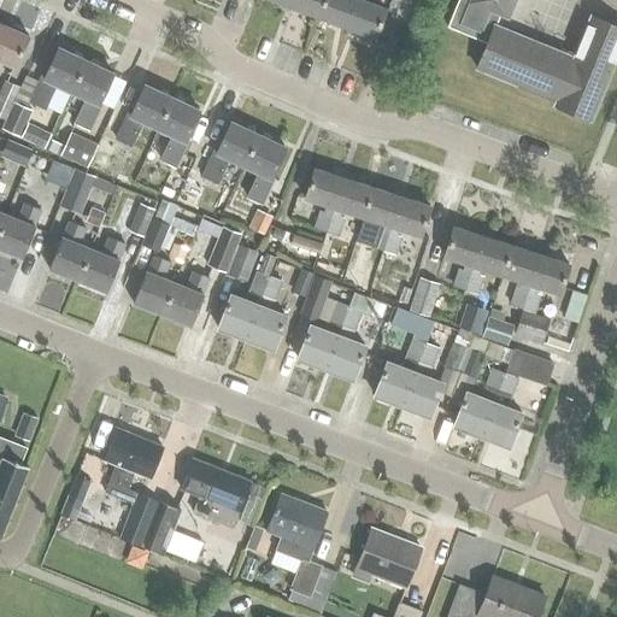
[(291,0),(288,6),(317,17),(323,0),(291,0)]
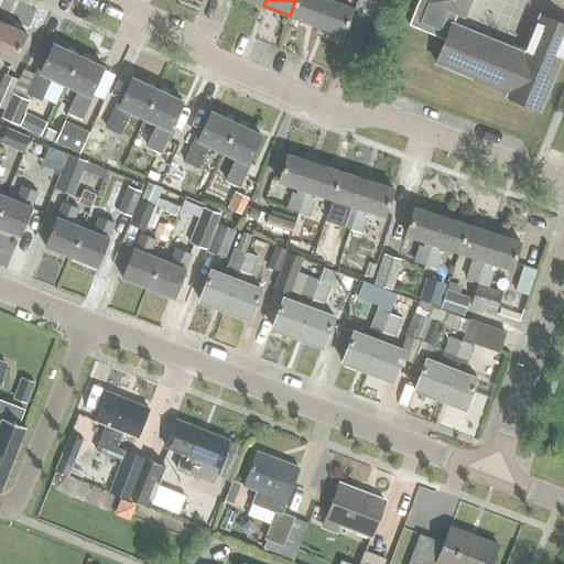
[(295,0),(290,15),(316,25),(324,0),(295,0)]
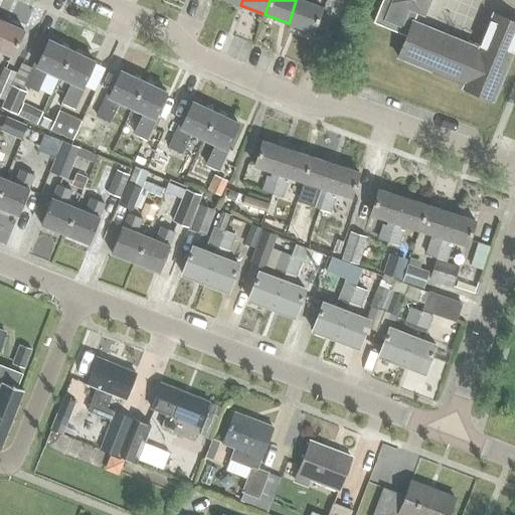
[(311,31),(320,6),(307,1),(307,0),(296,0),(289,23),(311,31)]
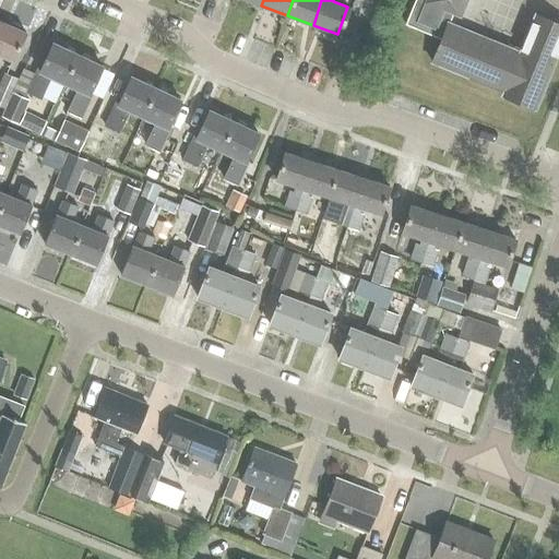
[(448,22),(452,11),(459,14),(464,0),(414,0),(405,24),(441,38),(431,61),(502,91),(501,93),(534,107),(558,47),(558,24),(534,14),(519,51),(448,22)]
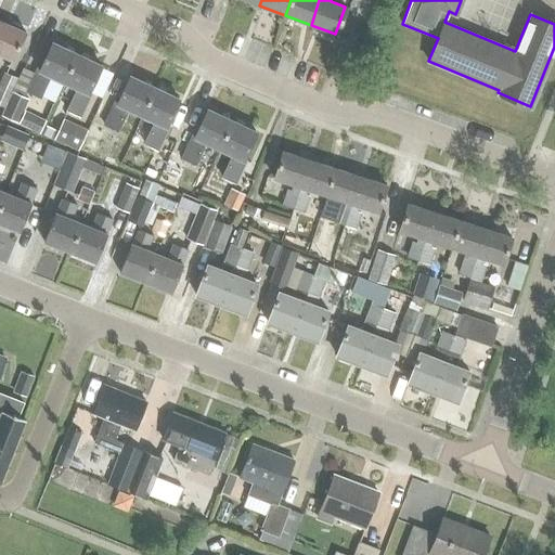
[(24,33),(0,21),(0,56),(11,61),(24,33)]
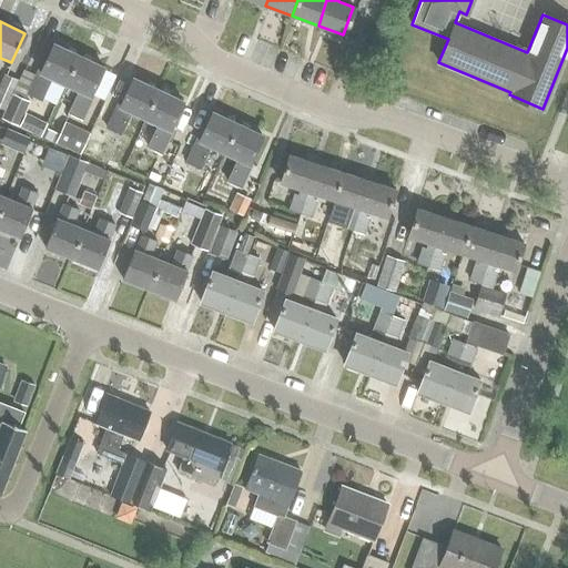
[(64,85),(79,56),(52,44),(40,71),(38,70),(27,94),(40,101),(50,79),(64,85)]
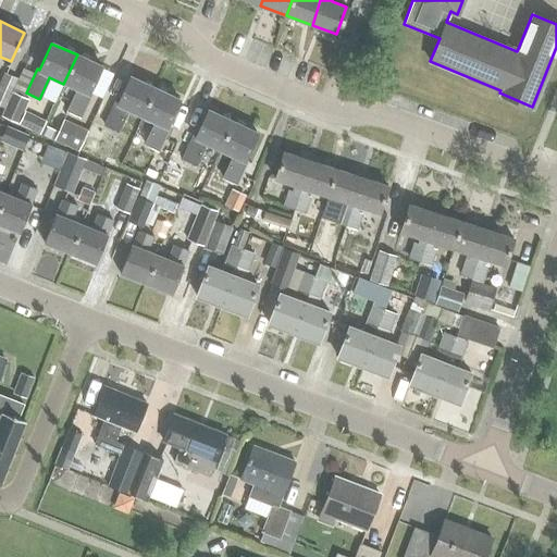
[(101,65),(77,54),(63,84),(76,89),(66,111),(82,118),(91,95),(88,93),(101,65)]
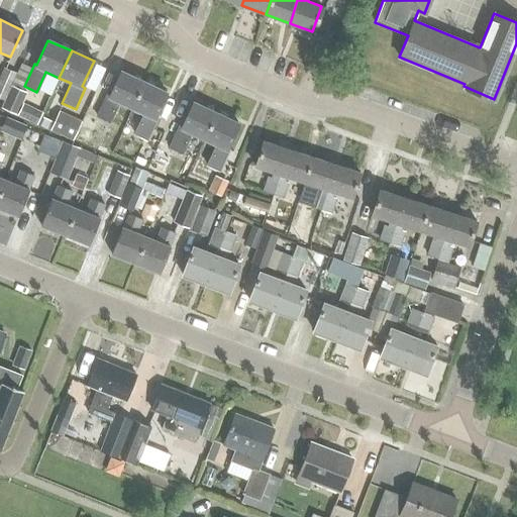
[(0,75),(0,99),(3,101),(15,73),(3,68),(0,75)]
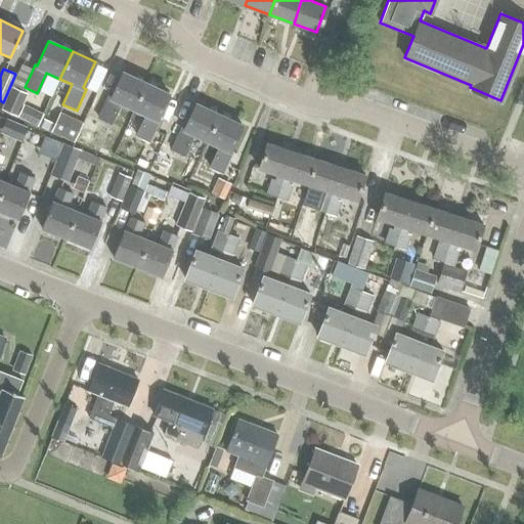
[(132,110),(143,82),(121,72),(110,97),(106,96),(96,118),(110,124),(119,103),(132,110)]
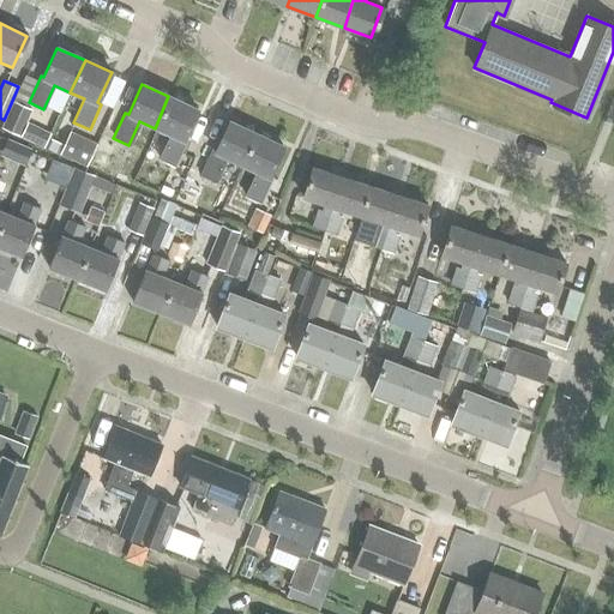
[(196,109),(168,96),(155,128),(170,134),(160,158),(174,166),(180,155),(186,139),(182,138),(196,109)]
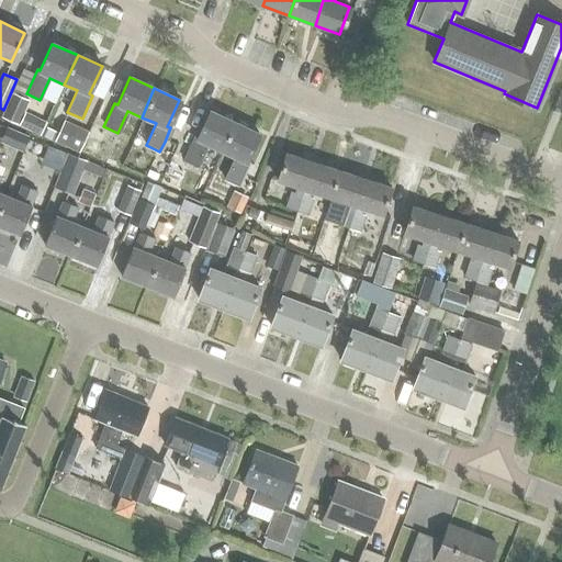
[(11,93),(4,110),(1,117),(19,125),(30,101),(11,93)]
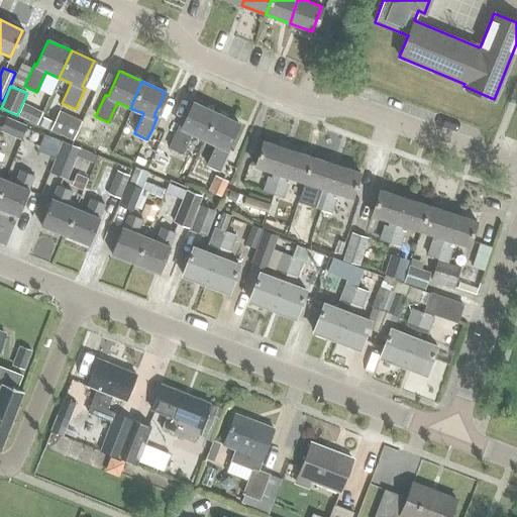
[(163,161),(169,146),(181,152),(190,133),(204,139),(217,113),(192,101),(180,126),(179,126),(171,142),(162,138),(157,148),(152,157),(163,161)]
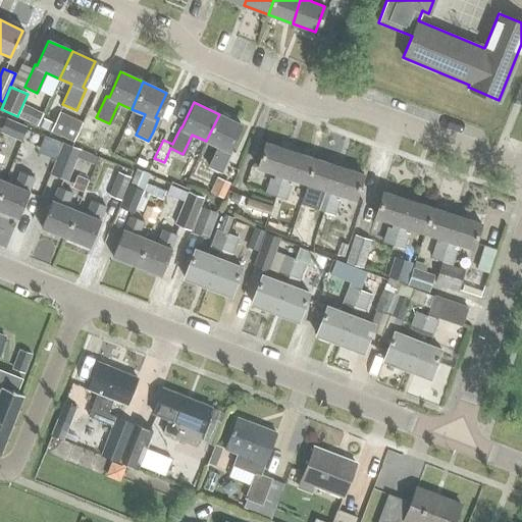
[(54,123),(51,132),(72,142),(82,122),(60,112),(54,123)]
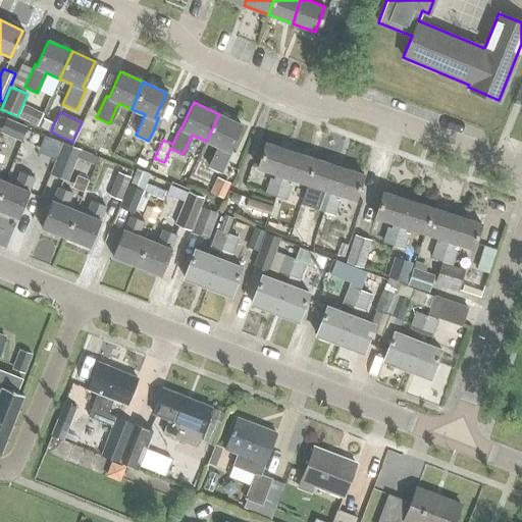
[(219,114),(206,141),(217,147),(208,166),(220,172),(230,150),(227,149),(236,132),(240,123),(219,114)]
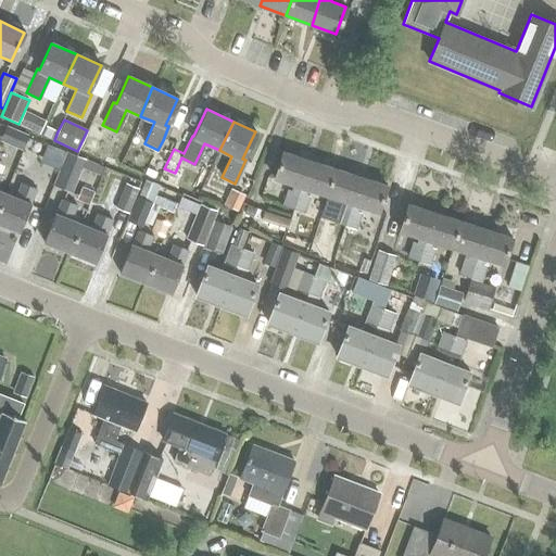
[(46,126),(41,135),(54,140),(58,131),(46,126)]
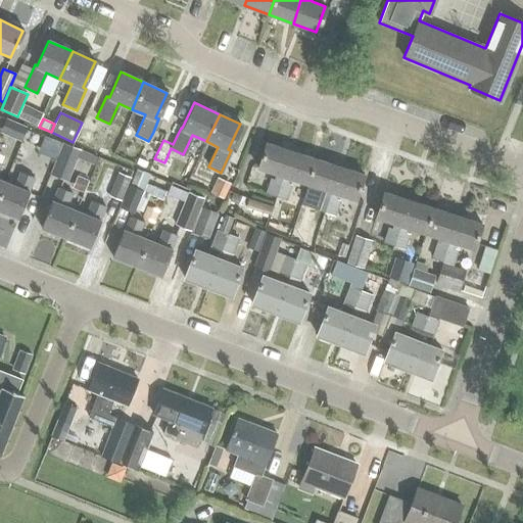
[(20,125),(14,139),(20,141),(27,127),(20,125)]
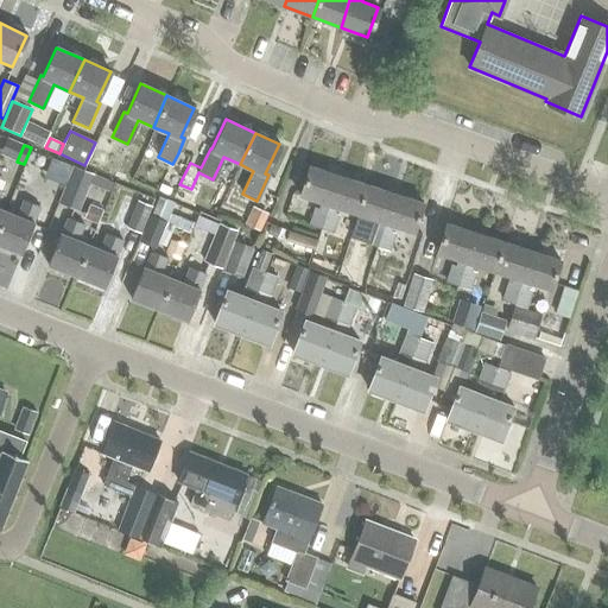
[(135,168),(140,154),(126,151),(119,176),(124,178),(127,165),(135,168)]
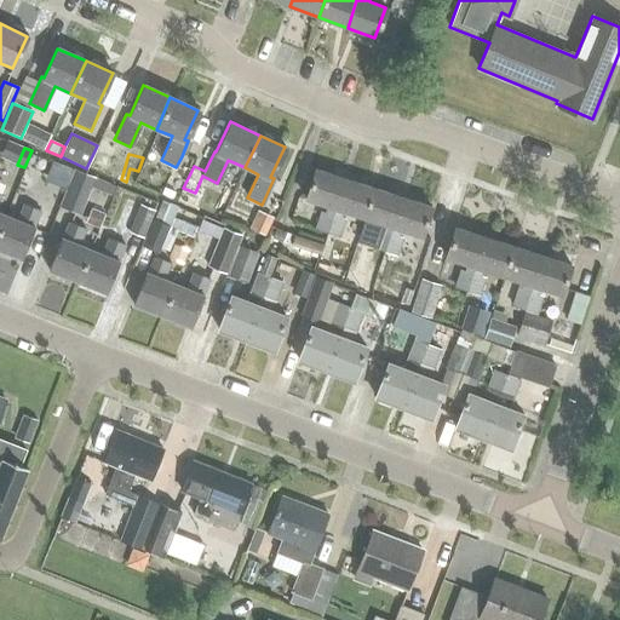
[(58,207),(80,216),(96,178),(74,170),(58,207)]
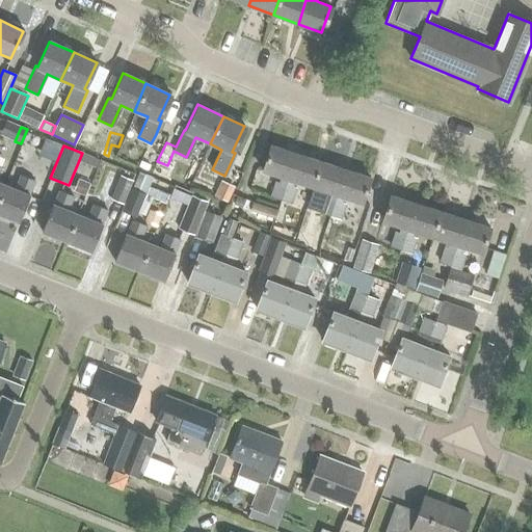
[(270,196),(281,200),(296,154),(270,145),(262,170),(280,177),(277,182),(275,181),(270,196)]
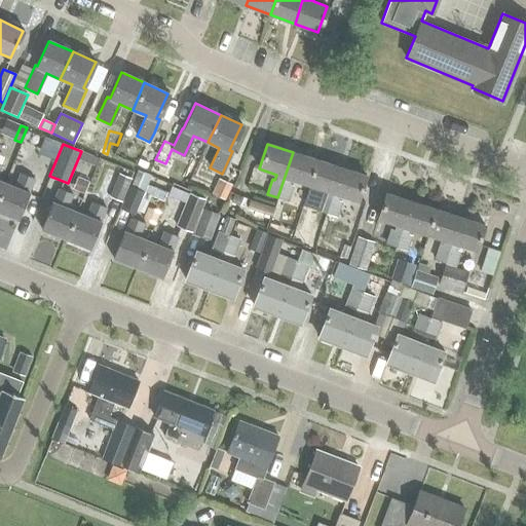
[(316,159),(293,152),(277,197),(287,200),(292,185),(289,185),(291,180),(307,185),(316,159)]
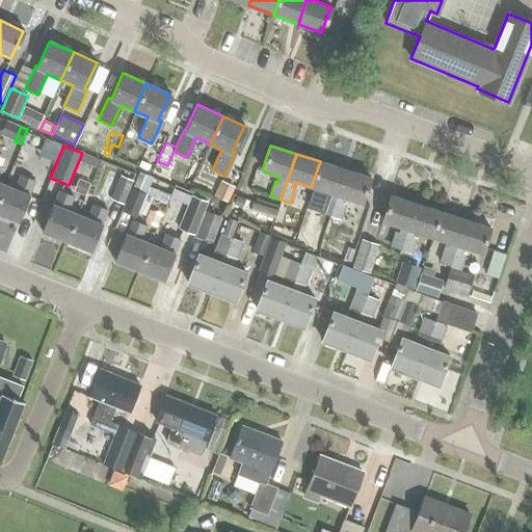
[(140,161),(138,166),(148,170),(150,165),(140,161)]
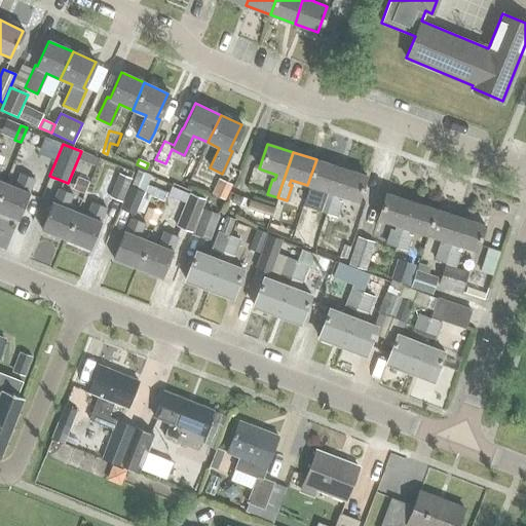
[(341,167),(316,159),(307,185),(325,191),(324,195),(321,195),(316,210),(326,213),(341,167)]
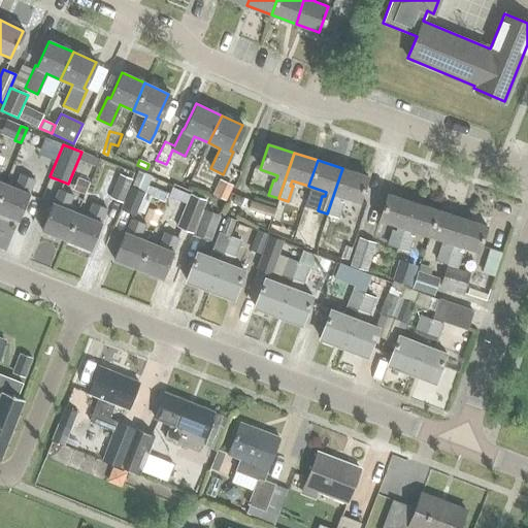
[(358,201),(366,175),(342,168),(327,213),(337,217),(341,201),(339,201),(341,196),(358,201)]
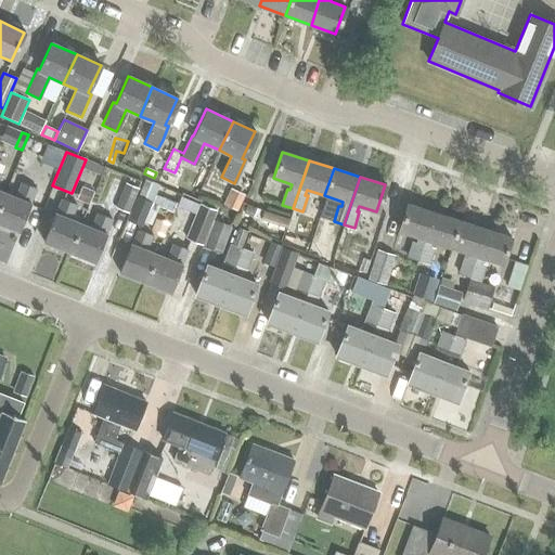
[(139,189),(125,182),(114,208),(129,215),(139,189)]
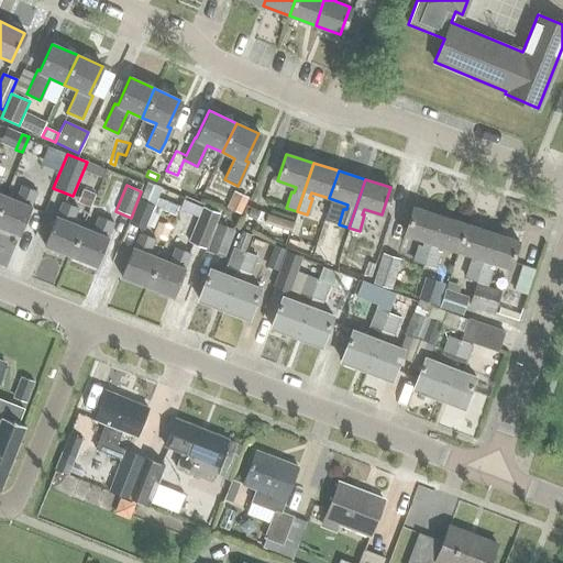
[(30,207),(36,191),(21,186),(15,200),(7,197),(0,211),(0,227),(20,235),(31,207),(30,207)]
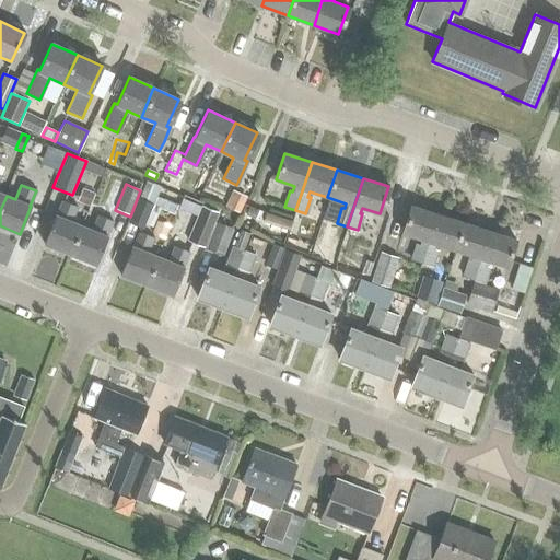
[(153,206),(138,199),(120,240),(132,245),(139,231),(141,232),(153,206)]
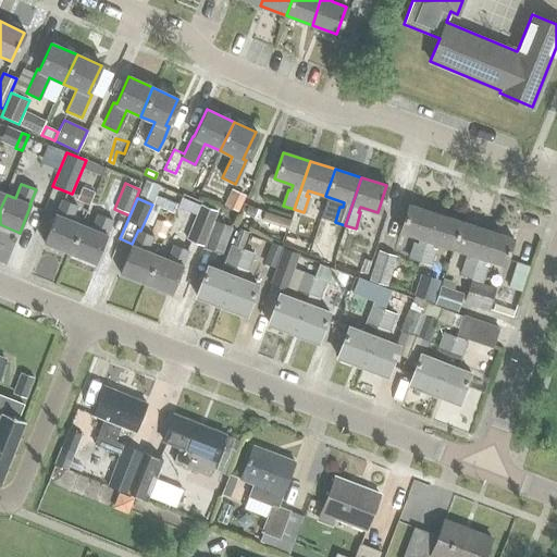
[(81,225),(71,221),(76,206),(62,200),(56,214),(54,213),(42,243),(69,252),(81,225)]
